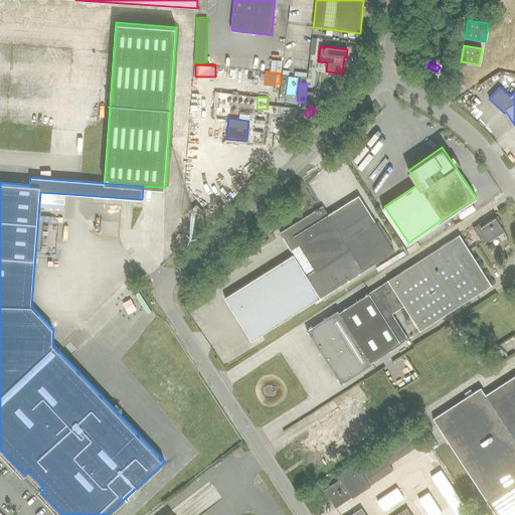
[(294,254),(224,298),(251,341),(363,271),(394,251),(389,243),(391,242),(378,221),(376,223),(359,196),(329,215),(323,206),(280,233),(294,254)]
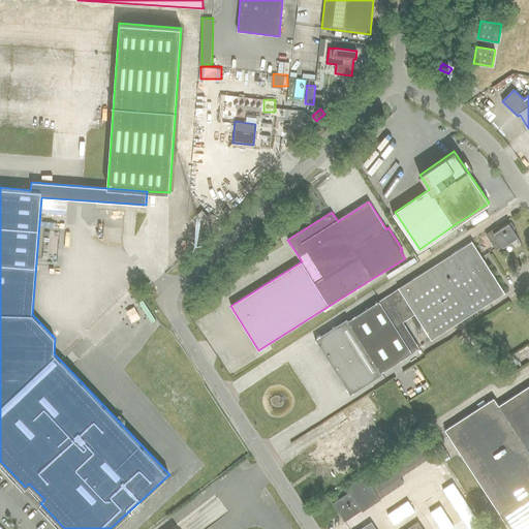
[(205,222),(210,218),(203,210),(197,215),(205,222)]
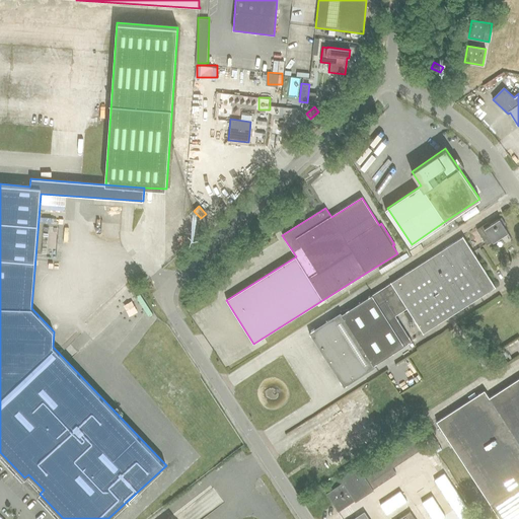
[(493,242),(508,232),(504,226),(506,225),(501,218),(489,226),(487,223),(476,229),(487,245),(493,241),(493,242)]
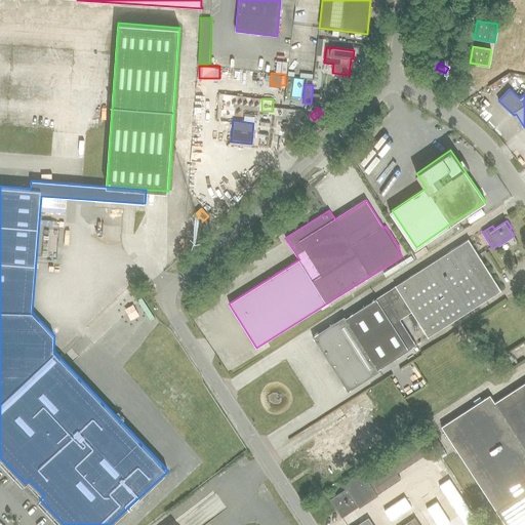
[(390,304),(400,319),(411,312),(412,314),(408,317),(413,325),(417,322),(428,337),(501,290),(469,239),(395,285),(395,286),(376,298),(382,309),(390,304)]
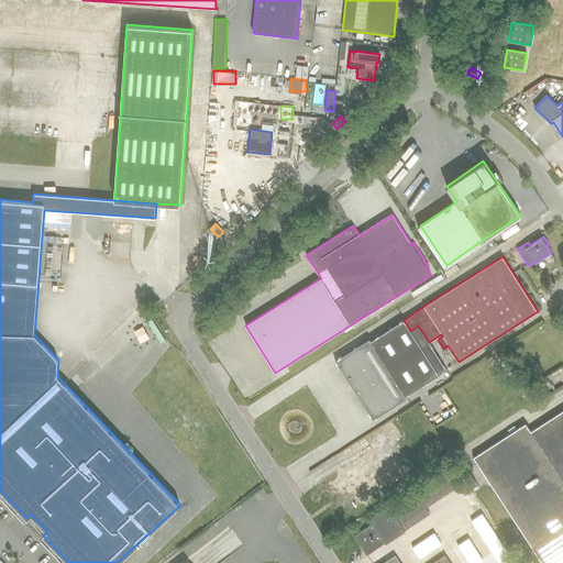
[(414,297),(435,283),(432,278),(410,293),(414,297)]
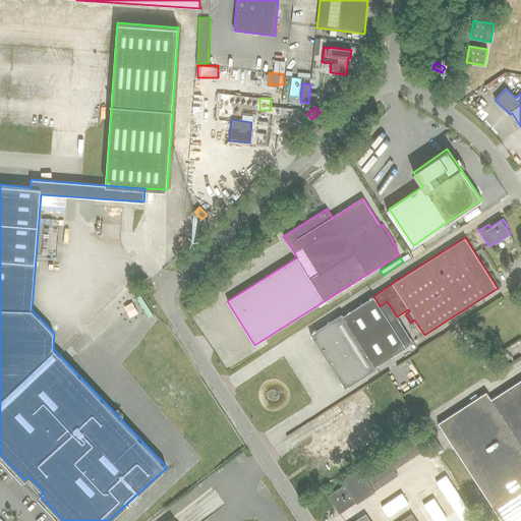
[(380,306),(373,296),(343,315),(341,313),(310,333),(345,389),(377,368),(375,366),(413,342),(397,316),(387,301),(380,306)]
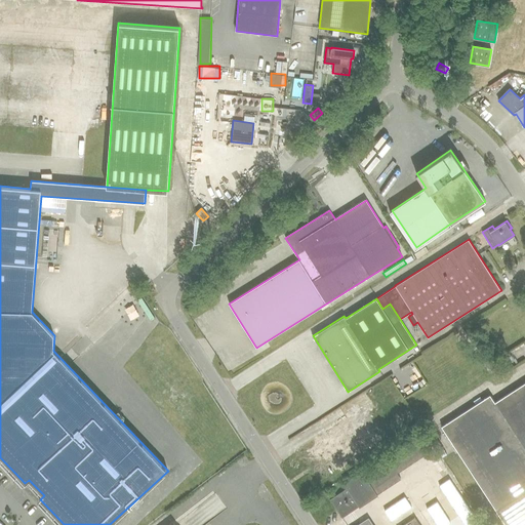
[(524,524),(524,382),(494,403),(489,395),(441,427),(505,524),(524,524)]
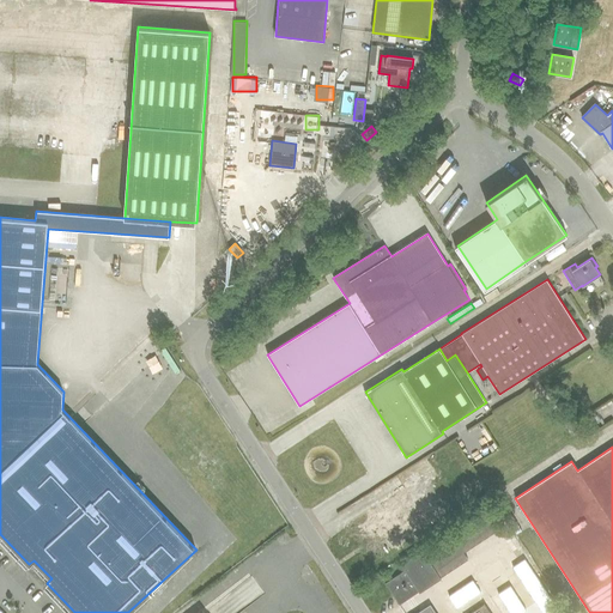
[(369,514),(390,546),(442,511),(422,479),(369,514)]
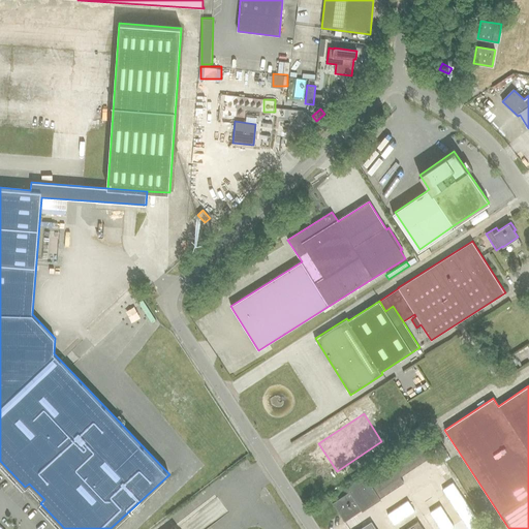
[(414,436),(425,430),(422,426),(411,431),(414,436)]
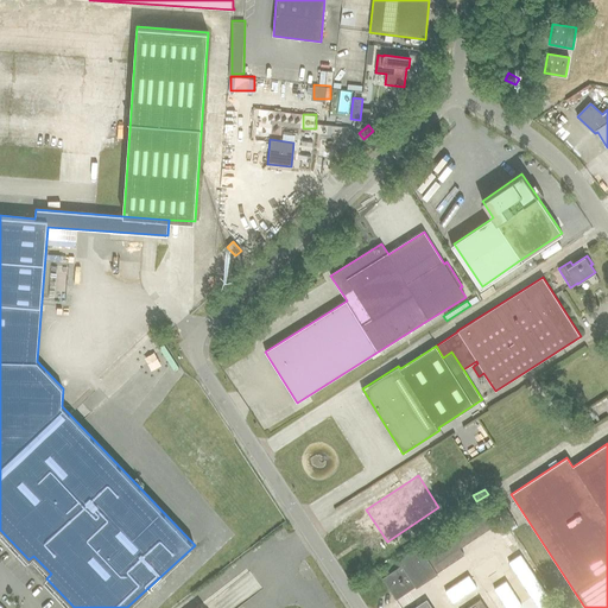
[(464,553),(458,546),(499,520),(486,500),(397,558),(401,565),(381,578),(396,600),(437,572),(437,571),(464,553)]
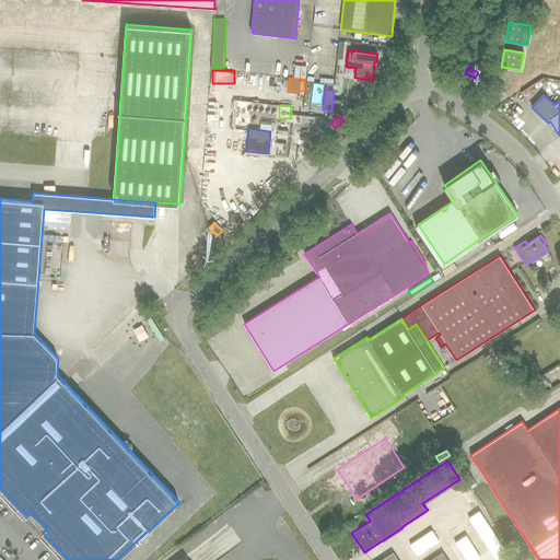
[(479,511),(468,518),(476,529),(487,522),(479,511)]
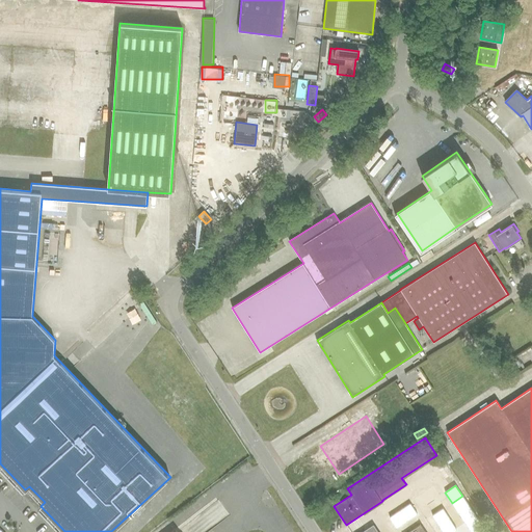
[(462,496),(452,503),(458,513),(469,506),(462,496)]
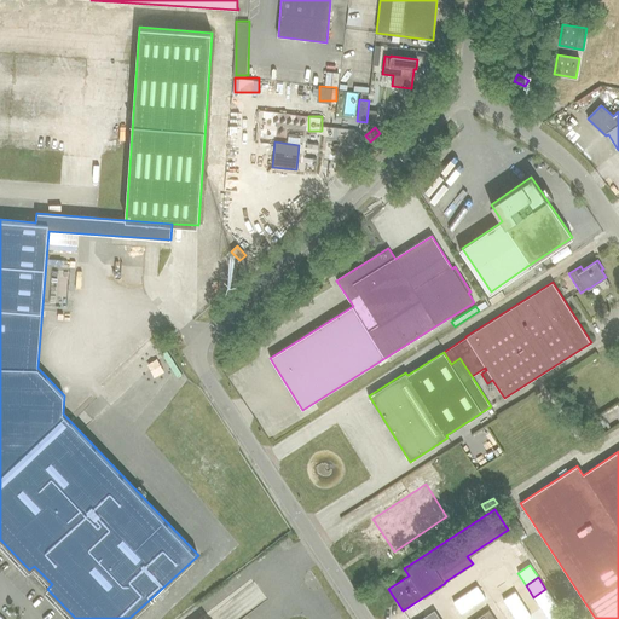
[(478,585),(466,594),(473,606),(485,597),(478,585)]
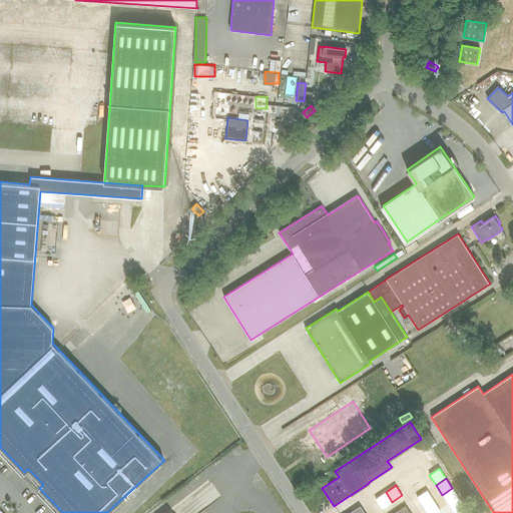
[(452,488),(442,495),(449,505),(459,498),(452,488)]
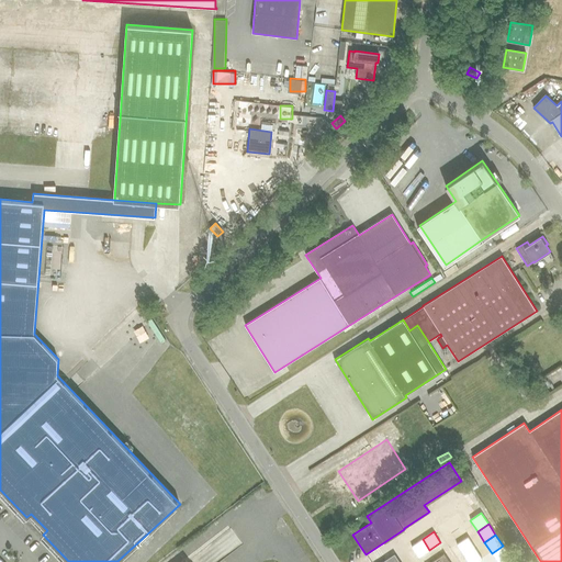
[(465,539),(457,544),(464,555),(475,548),(468,537),(465,539)]
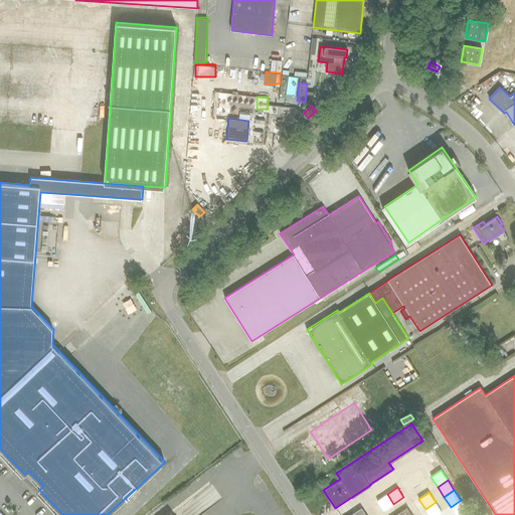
[(387,494),(377,500),(384,510),(393,504),(387,494)]
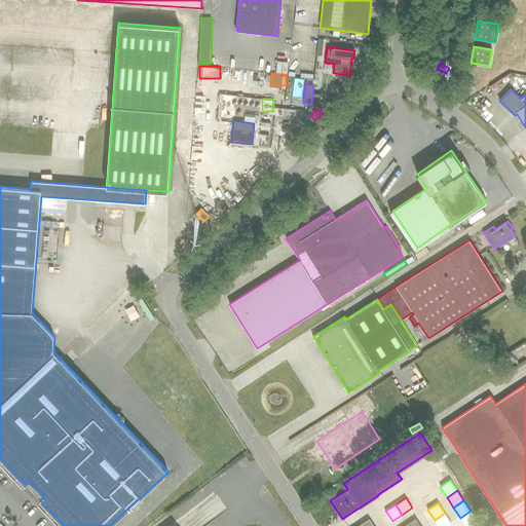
[(471,511),(460,518),(465,525),(470,525),(478,521),(471,511)]
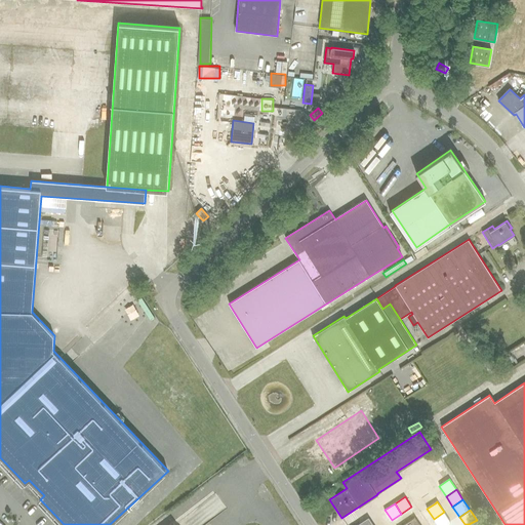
[(444,512),(434,519),(438,524),(446,524),(451,522),(444,512)]
